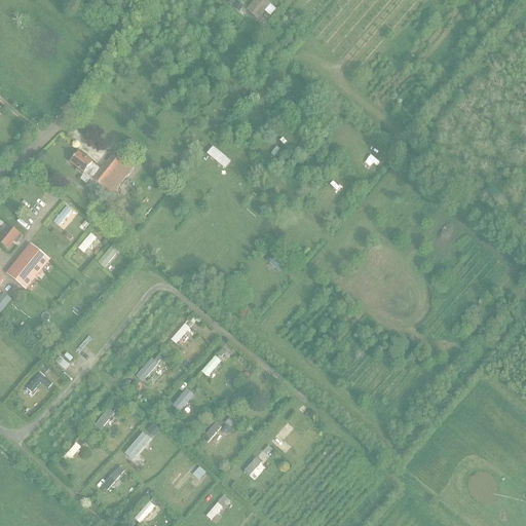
[(272,5),(265,0),(256,0),(246,12),(257,23),(272,5)]
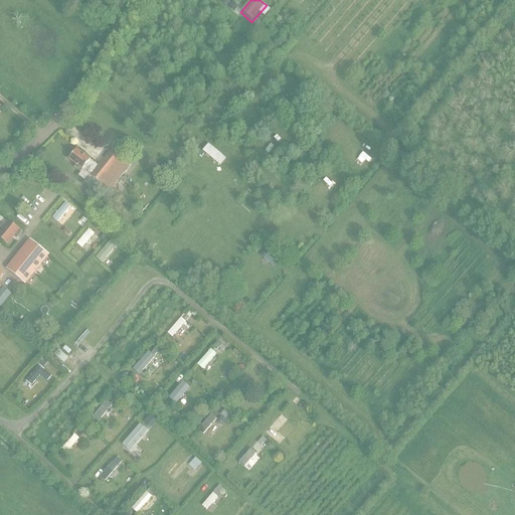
[(112,150),(100,165),(77,148),(69,159),(76,164),(74,167),(81,172),(83,170),(110,190),(130,164),(112,150)]
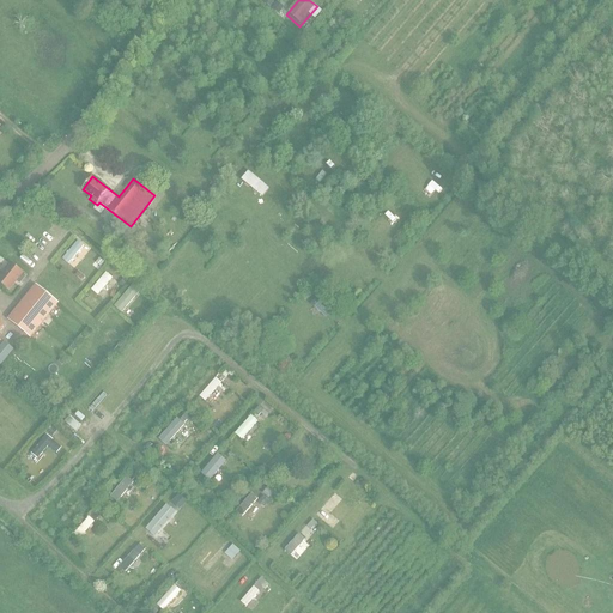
[(83,248),(84,246),(78,240),(77,242),(76,242),(61,260),(67,265),(83,248)]
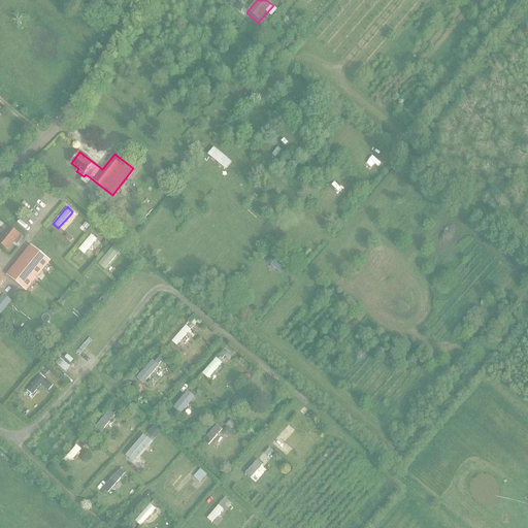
[(19,243),(24,238),(21,235),(10,227),(2,236),(1,234),(0,235),(0,242),(8,250),(15,241),(19,243)]
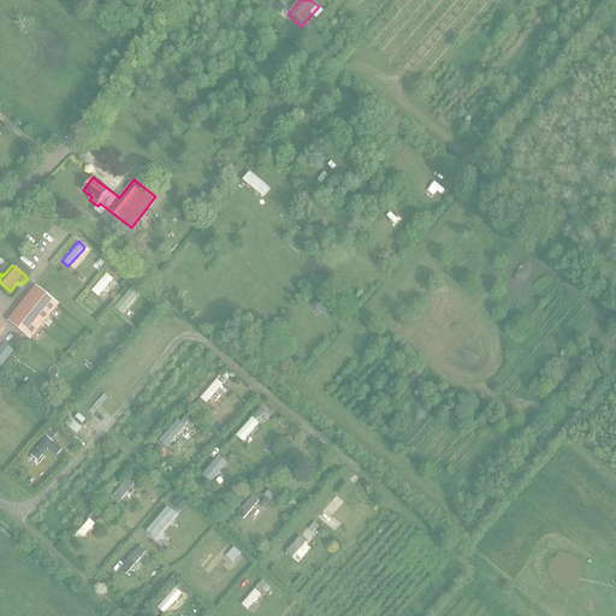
[(106,274),(92,291),(98,297),(112,279),(106,274)]
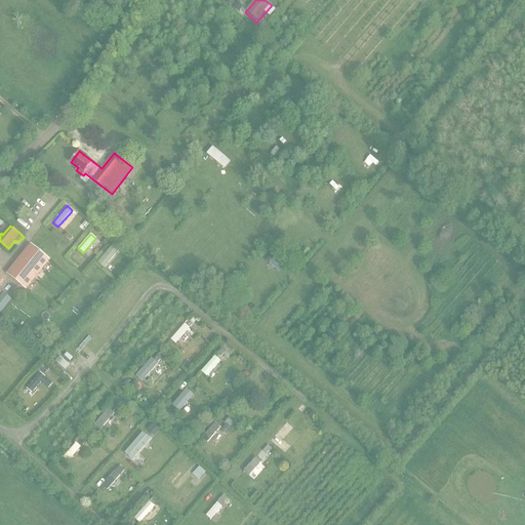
[(114,244),(97,264),(104,269),(120,249),(114,244)]
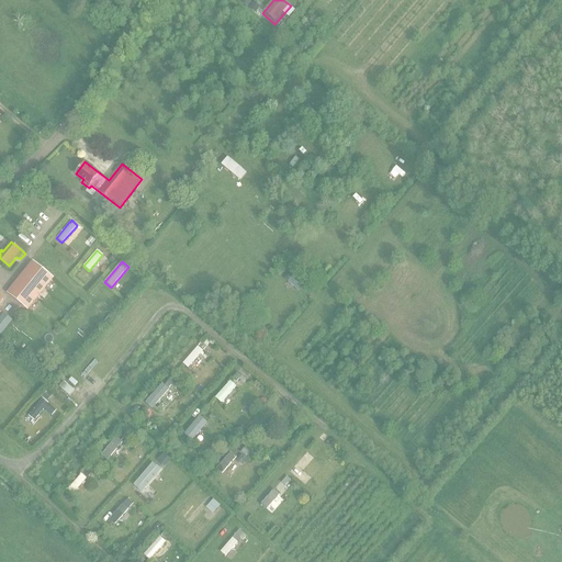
[(9,293),(29,310),(54,278),(34,262),(9,293)]
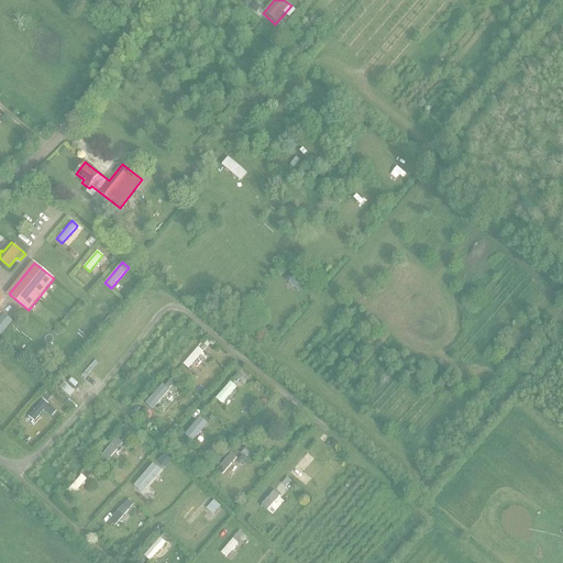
[(198,348),(184,364),(188,368),(203,352),(198,348)]
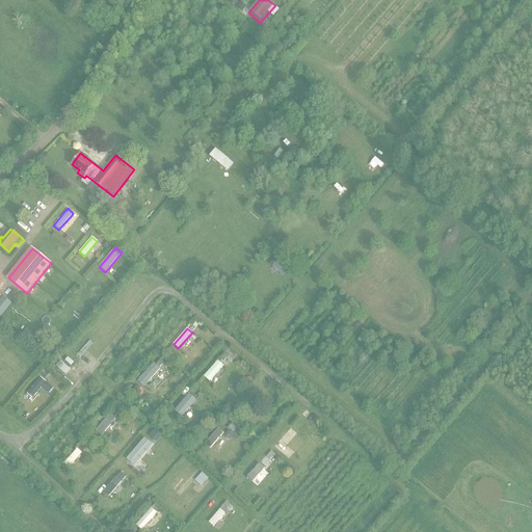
[(224,352),(220,358),(223,362),(227,358),(231,362),(233,360),(224,352)]
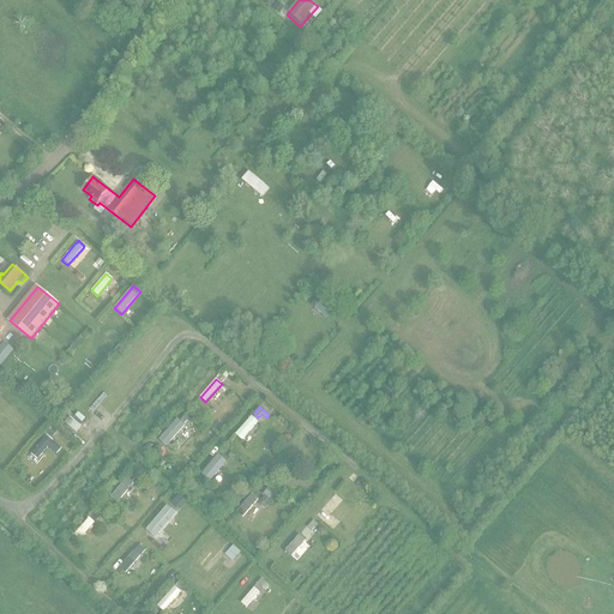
[(194,420),(186,414),(180,421),(185,423),(187,421),(191,425),(194,420)]
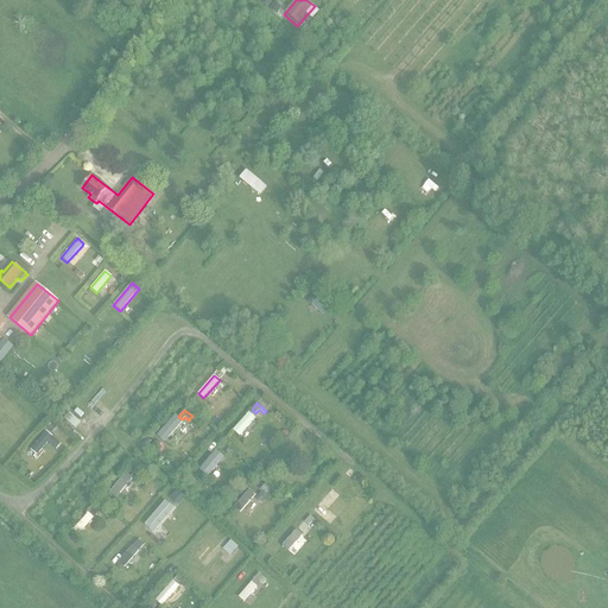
[(69,412),(64,417),(75,426),(80,420),(69,412)]
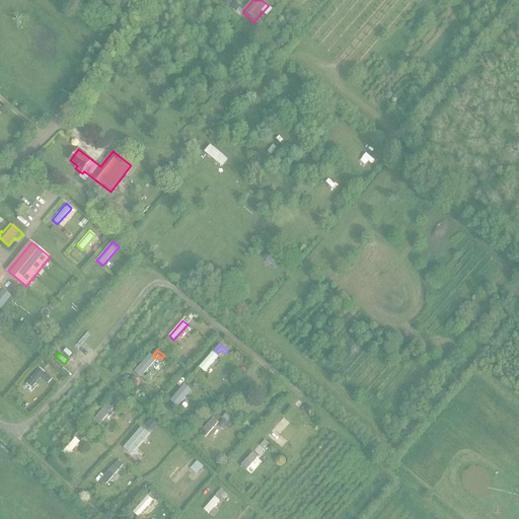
[(213,352),(199,367),(205,372),(218,357),(213,352)]
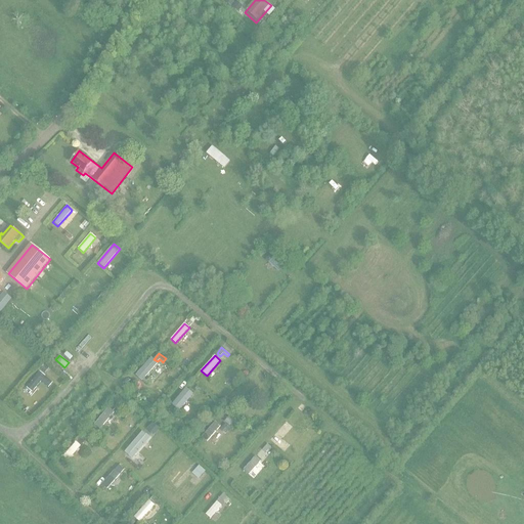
[(153,360),(139,375),(143,380),(146,377),(147,378),(150,375),(148,374),(151,369),(154,370),(156,367),(155,366),(157,364),(153,360)]
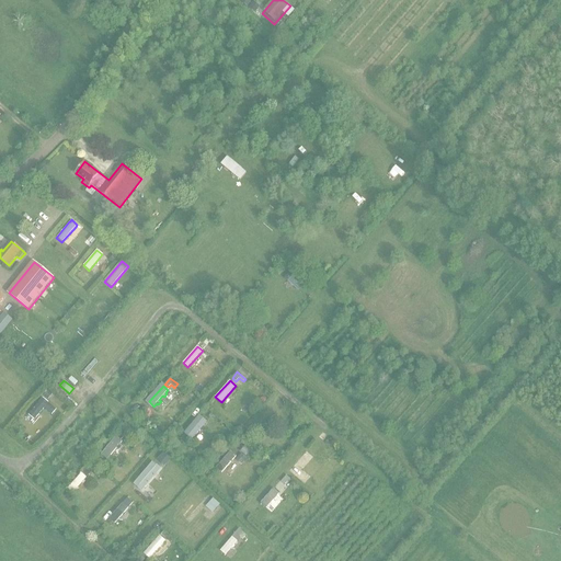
[(43,398),(29,415),(34,420),(44,409),(53,415),(57,410),(43,398)]
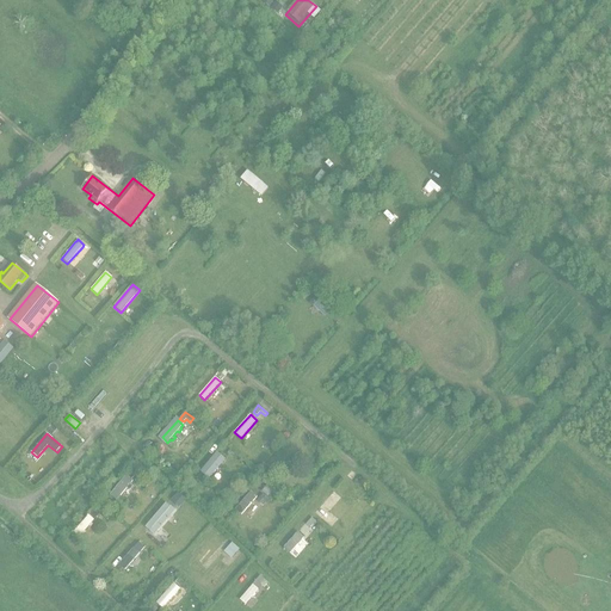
[(304,446),(296,438),(275,461),(283,469),(304,446)]
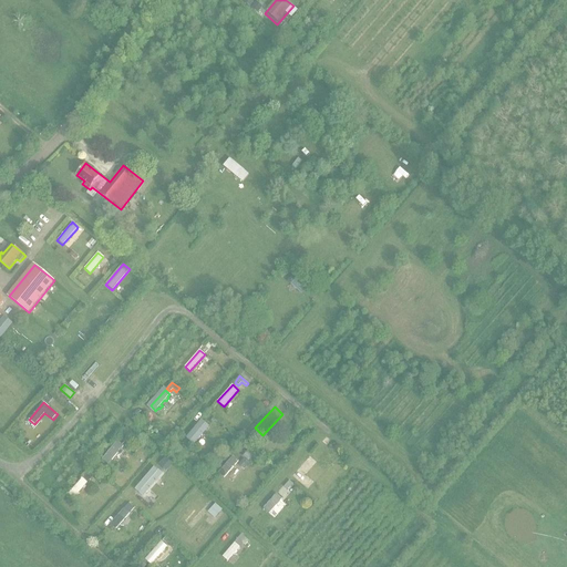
[(126,428),(121,433),(127,439),(132,433),(126,428)]
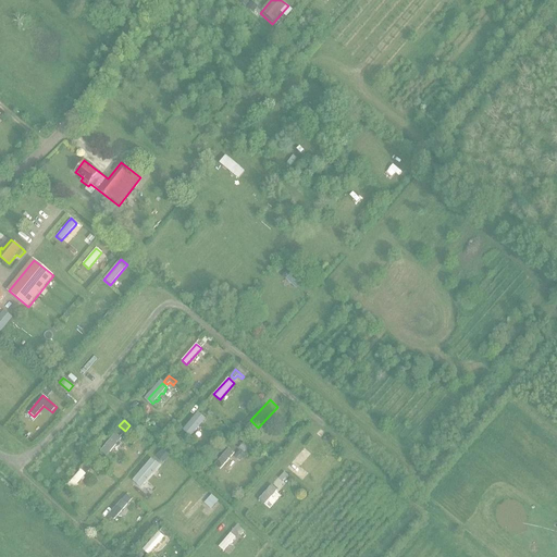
[(321,429),(316,435),(321,440),(326,433),(321,429)]
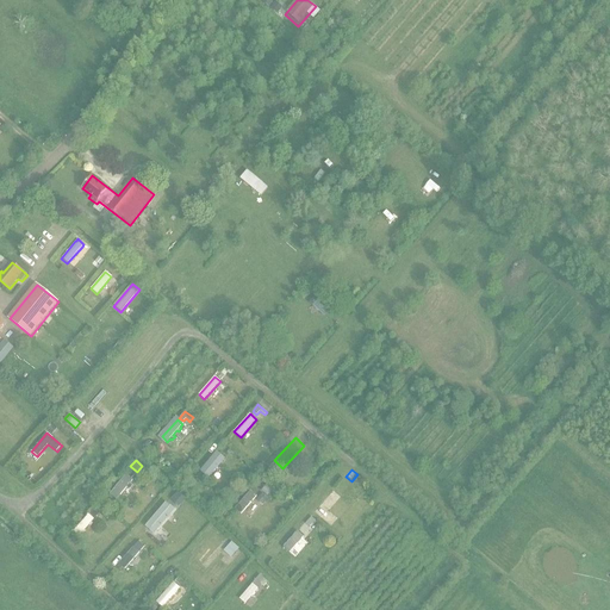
[(126,474),(110,495),(117,499),(126,487),(130,490),(132,486),(130,484),(132,480),(126,474)]
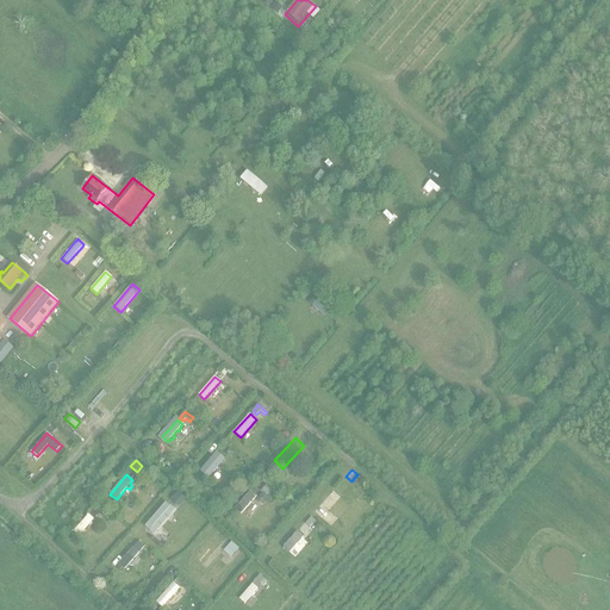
[(288,493),(296,486),(288,480),(282,487),(288,493)]
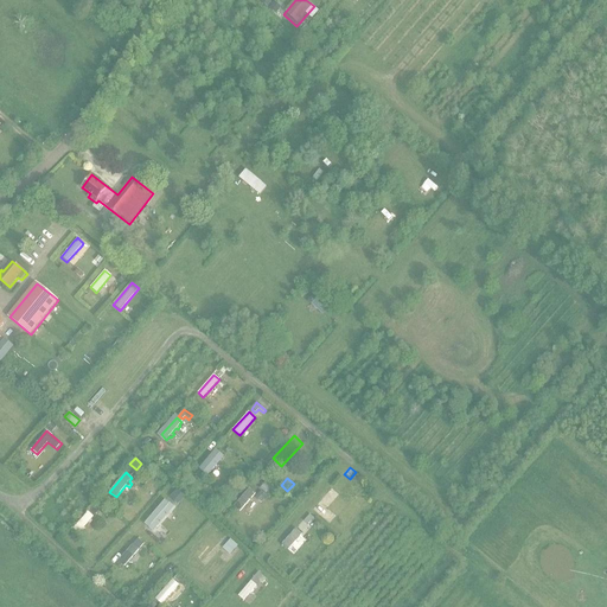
[(330,487),(311,510),(328,525),(337,516),(327,509),(339,496),(330,487)]
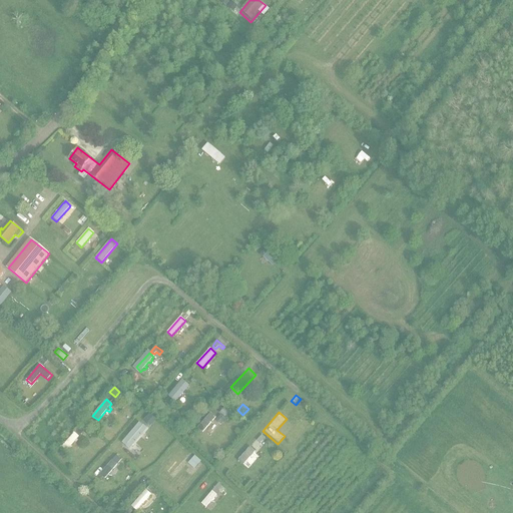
[(202,433),(216,417),(210,413),(197,428),(202,433)]
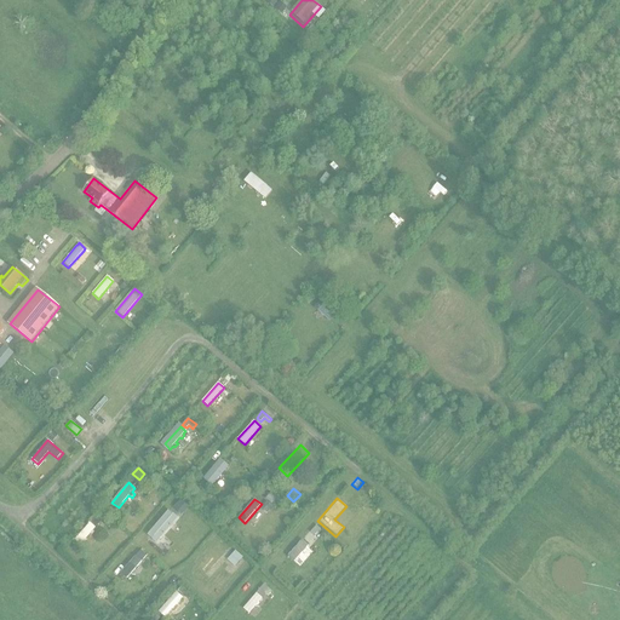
[(181,500),(173,509),(183,516),(189,507),(181,500)]
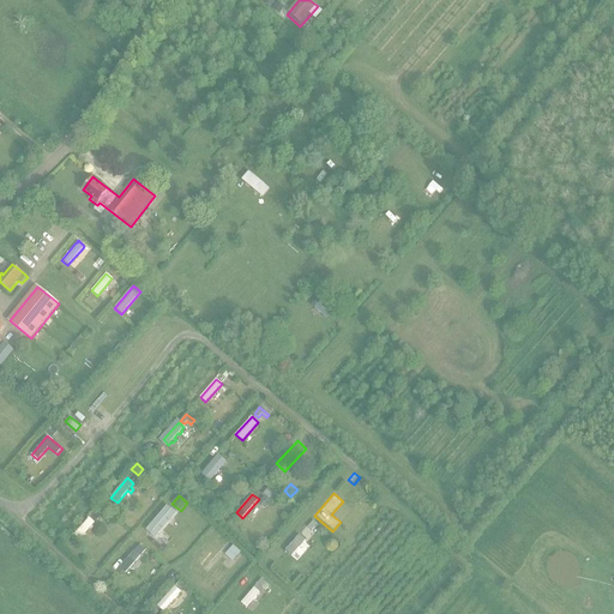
[(169,509),(154,528),(160,533),(175,513),(169,509)]
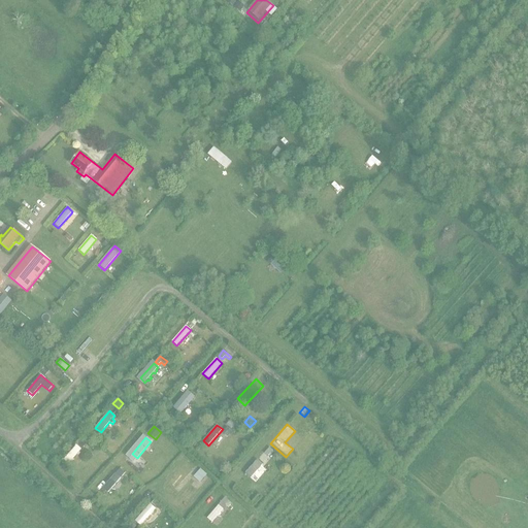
[(83,449),(88,442),(84,438),(83,439),(80,438),(75,443),(77,446),(78,444),(83,449)]
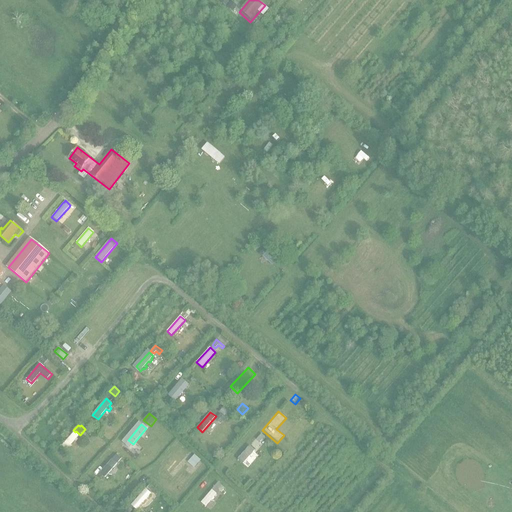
[(79,436),(74,432),(61,446),(66,450),(74,440),(76,442),(78,440),(77,438),(79,436)]
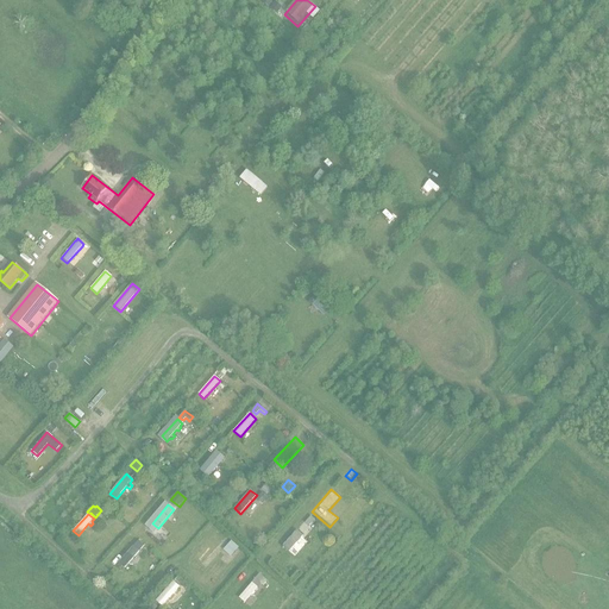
[(297,531),(282,547),(289,552),(297,542),(300,545),(302,541),(300,539),(303,535),(297,531)]
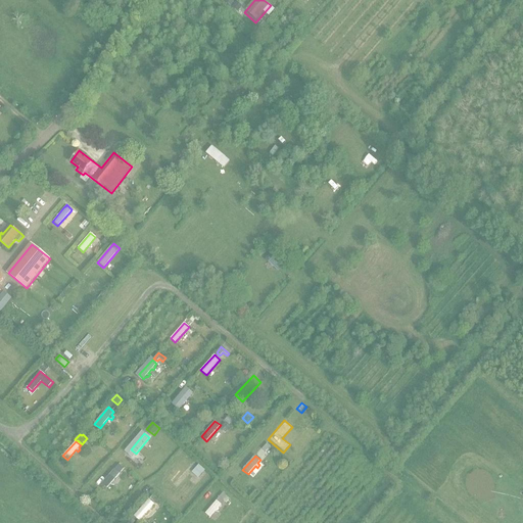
[(173,484),(190,464),(184,460),(167,480),(173,484)]
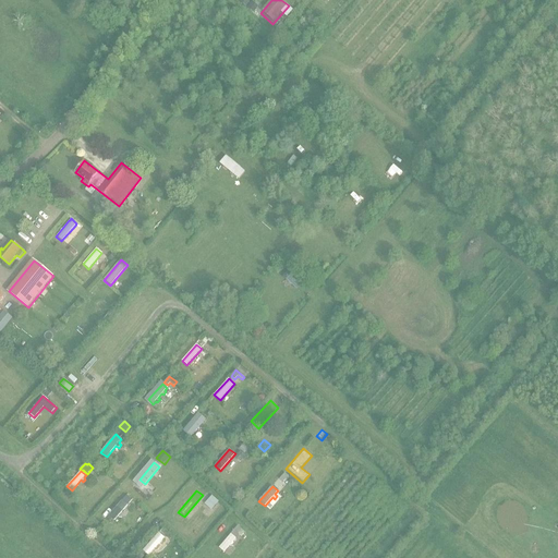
[(114,521),(132,500),(126,496),(109,517),(114,521)]
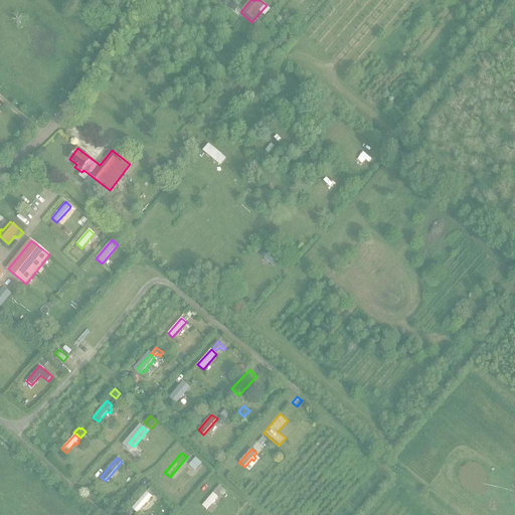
[(195,458),(189,465),(196,471),(202,464),(195,458)]
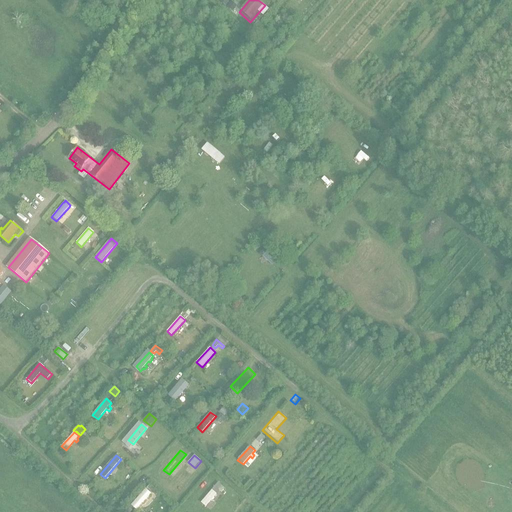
[(218,482),(201,503),(205,506),(216,494),(216,493),(219,490),(221,492),(224,489),(222,486),(218,482)]
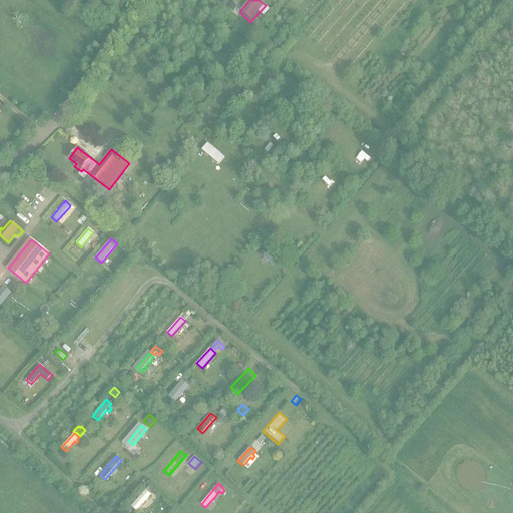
[(155,496),(158,493),(153,489),(154,488),(150,485),(147,489),(151,492),(150,492),(155,496)]
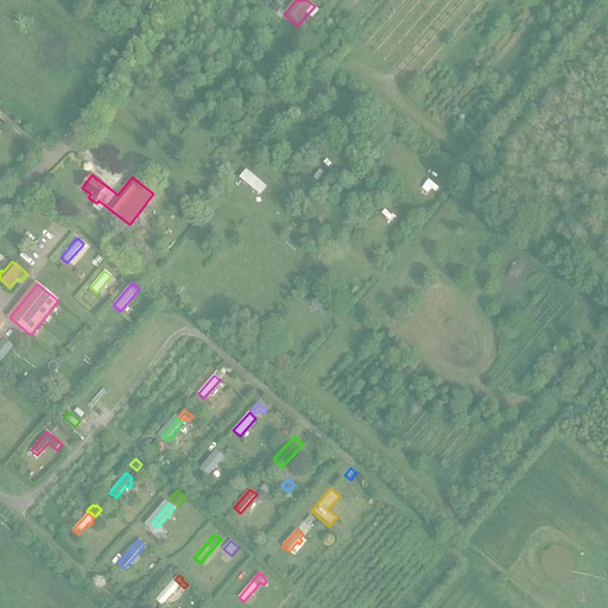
[(163,606),(179,587),(172,581),(156,600),(163,606)]
